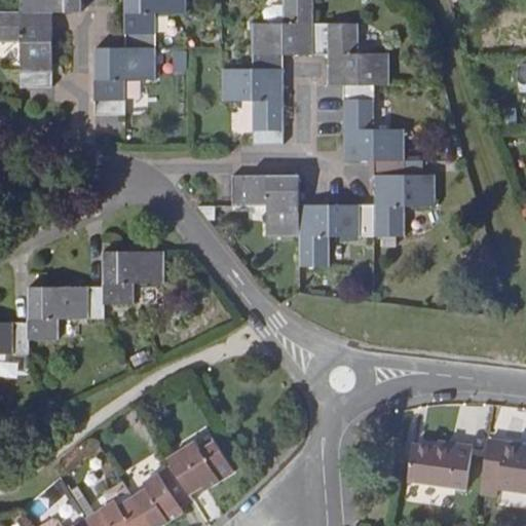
[(22,0),(23,7),(0,5),(0,42),(21,43),(21,87),(51,87),(52,6),(82,7),(82,0),(22,0)]
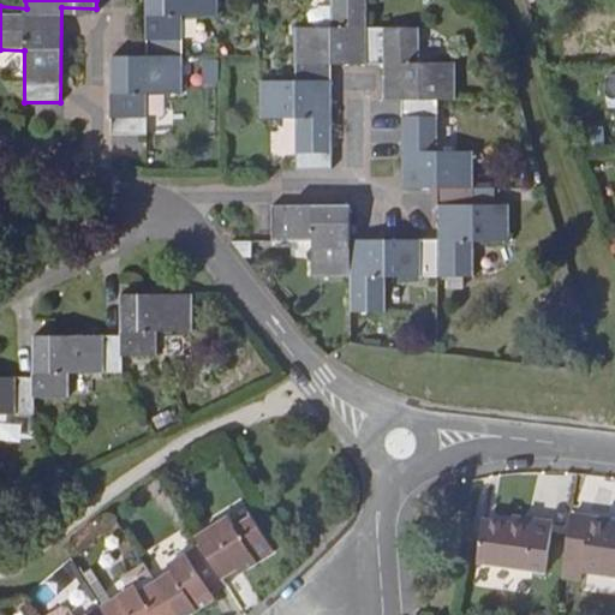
[(218,0),(147,0),(147,55),(113,55),(112,136),(147,136),(147,94),(183,94),(183,16),(219,16),(218,0)]
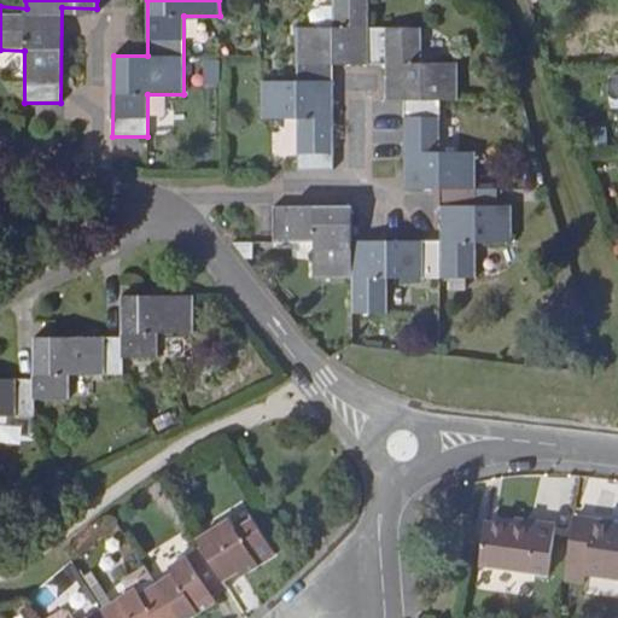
[(368,63),(369,28),(369,0),(332,0),(333,28),(298,28),(297,81),(332,81),(332,63),(368,63)]
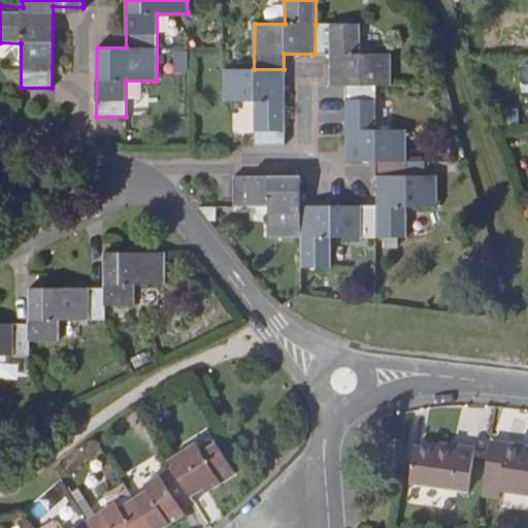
[(345,85),(375,85),(391,85),(392,54),(360,53),(361,24),(316,24),(315,54),(331,54),(332,85),(345,85)]
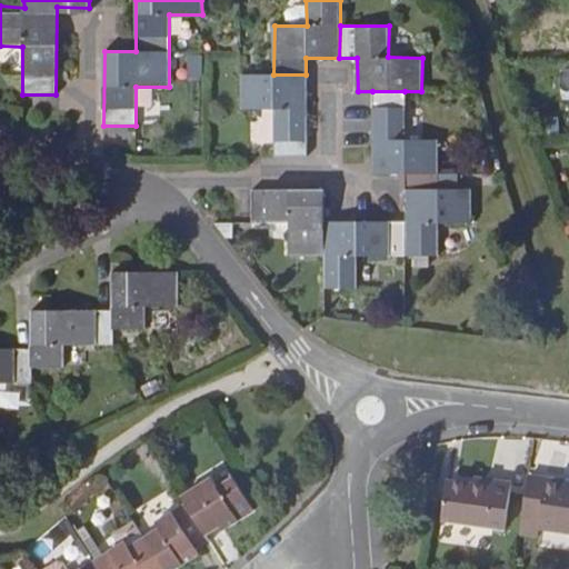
[(306,75),(273,75),(241,76),(240,109),(275,109),(273,158),(306,157),(306,75)]
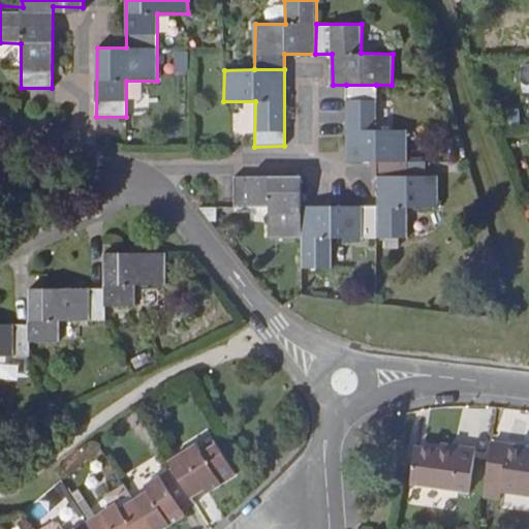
[(376,131),(376,85),(346,85),(346,161),(375,162),(375,207),(301,207),(301,238),(301,269),(332,269),(332,238),(407,239),(407,208),(437,208),(438,177),(407,177),(407,131),(376,131)]
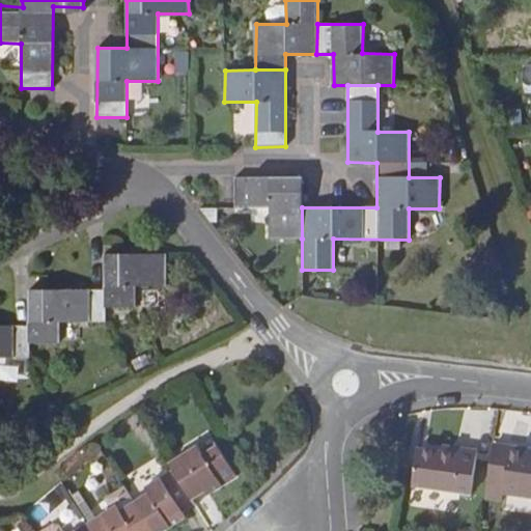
[(271,239),(302,239),(302,207),(302,177),(234,177),(234,208),(271,208),(271,239)]
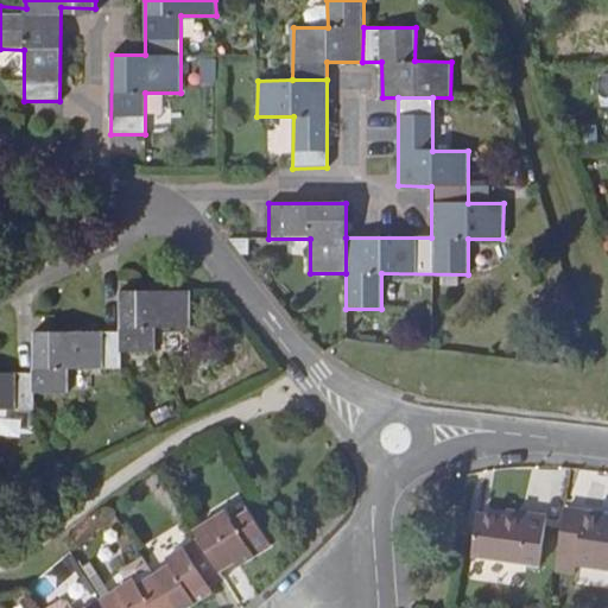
[(399,305),(400,278),(382,277),(382,305),(399,305)]
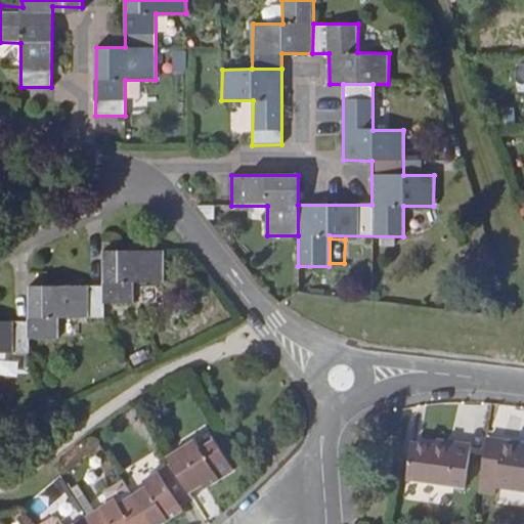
[(0,353),(11,353),(29,353),(29,340),(58,340),(58,318),(88,318),(102,318),(103,304),(133,304),(133,284),(165,285),(165,252),(103,252),(102,286),(29,286),(28,321),(0,320),(0,353)]
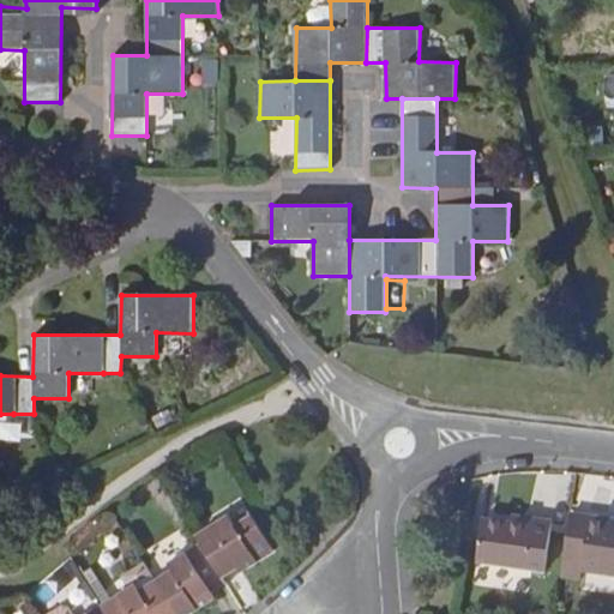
[(609,519),(572,513),(565,558),(583,560),(582,569),(613,573),(613,527),(608,527),(609,519)]
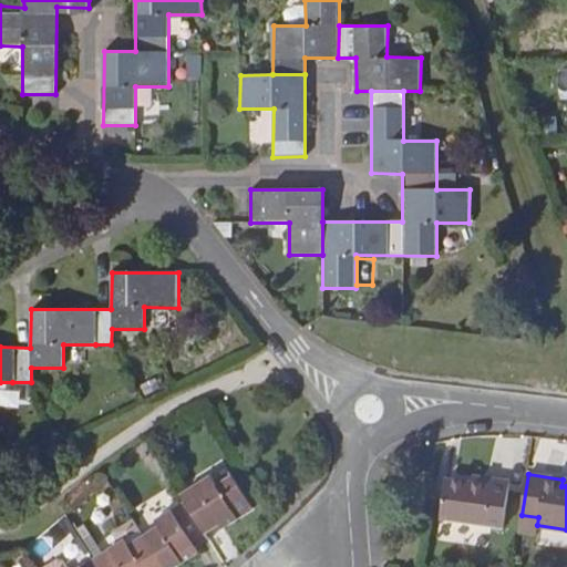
[(213,475),(183,494),(187,502),(203,527),(217,518),(220,523),(225,528),(255,511),(235,477),(218,486),(213,475)]
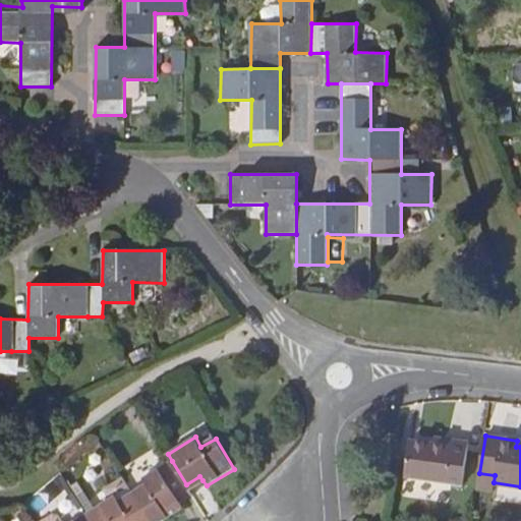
[(436,438),(435,444),(452,447),(453,440),(436,438)]
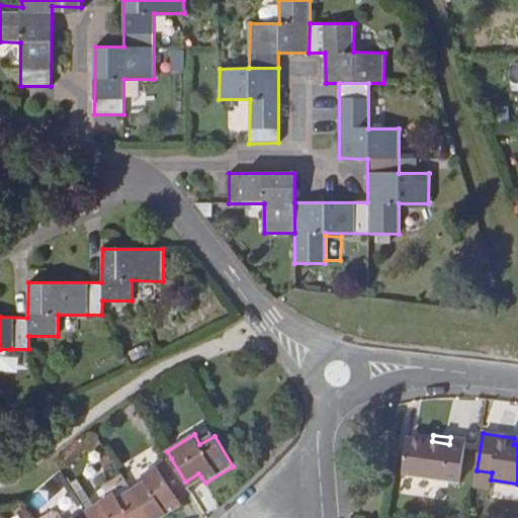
[(449,444),(432,441),(409,437),(403,472),(460,481),(467,439),(450,437),(449,444)]
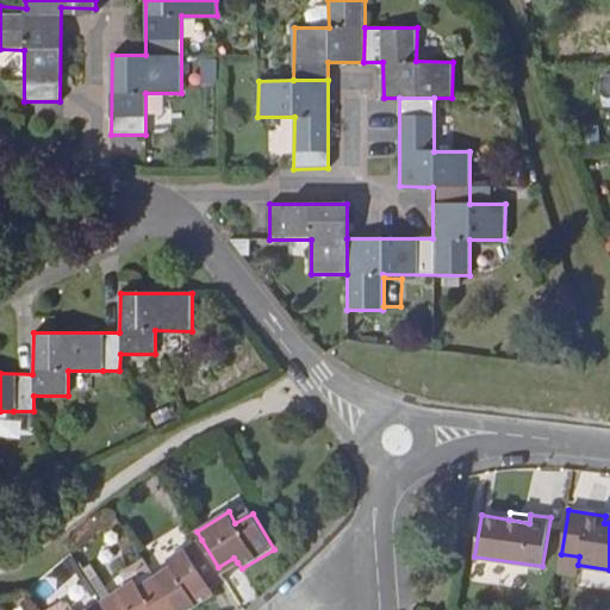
[(160,582),(176,609),(192,609),(217,595),(211,584),(224,576),(222,572),(218,567),(201,540),(168,560),(174,568),(175,572),(160,582)]
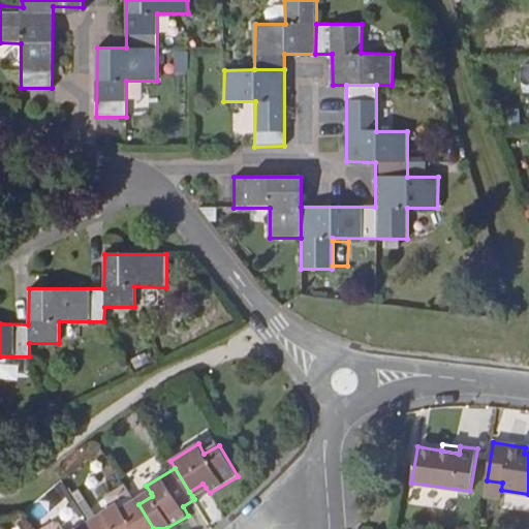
[(27,504),(41,525),(75,502),(61,480),(27,504)]
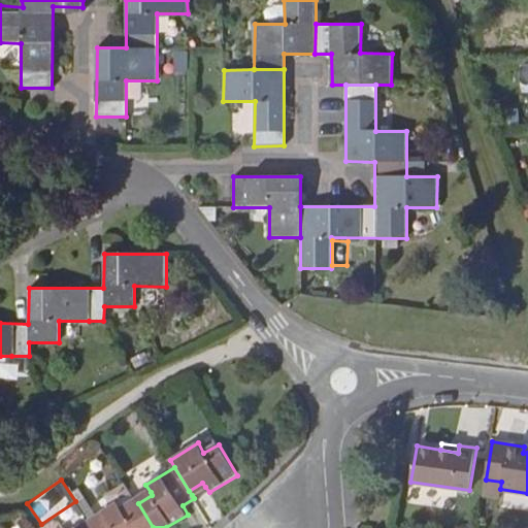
[(90,521),(94,527),(153,527),(138,503),(124,512),(122,508),(119,502),(90,521)]
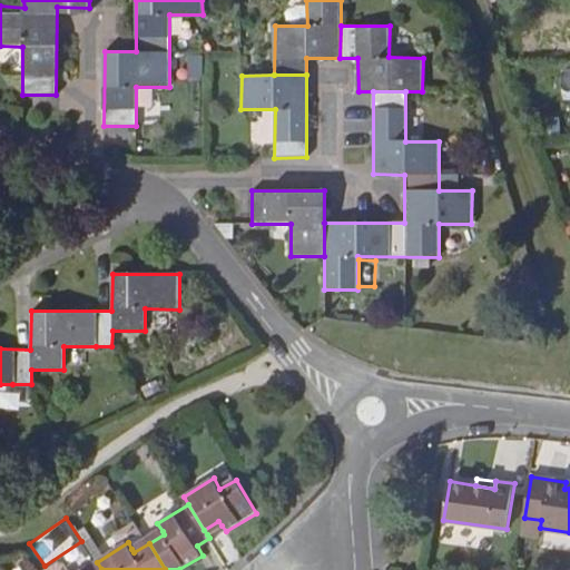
All buildings are outlined.
